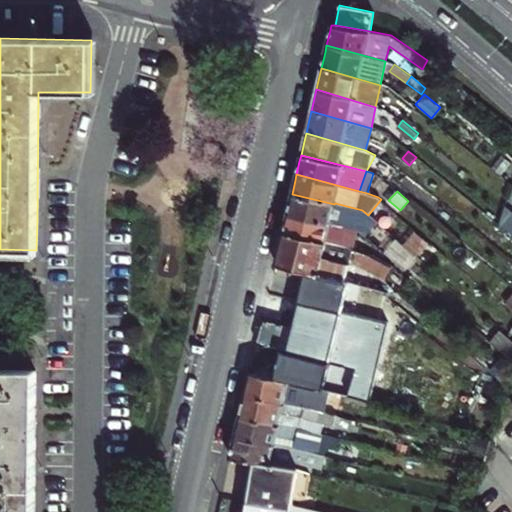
[(287,213),(357,229),(365,236),(377,222),(368,215),(362,210),(335,203),(334,204),(292,194),(290,201),(287,213)]
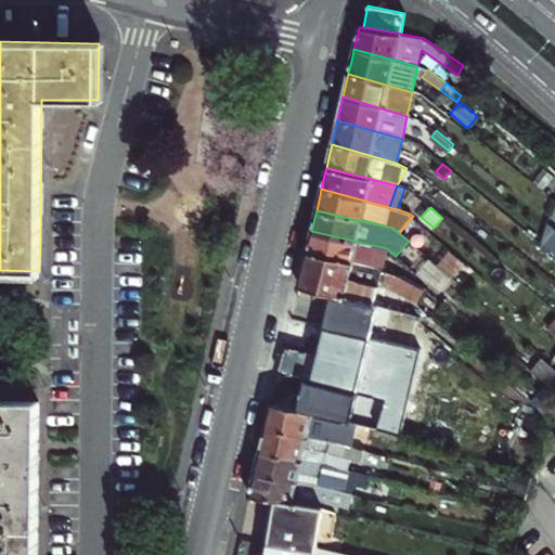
[(554,228),(549,223),(542,244),(554,254),(554,228)]
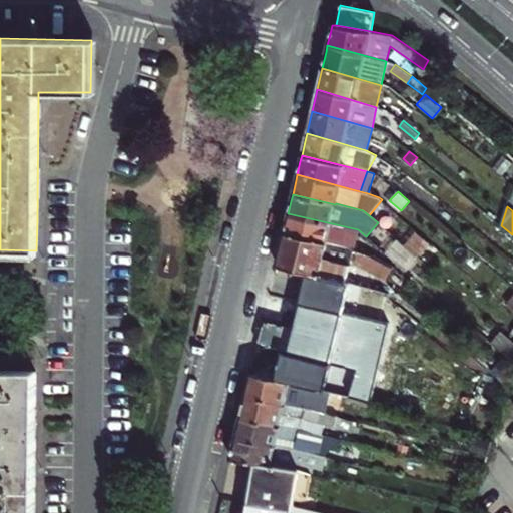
[(284,232),(354,248),(358,229),(288,213),(287,219),(284,232)]
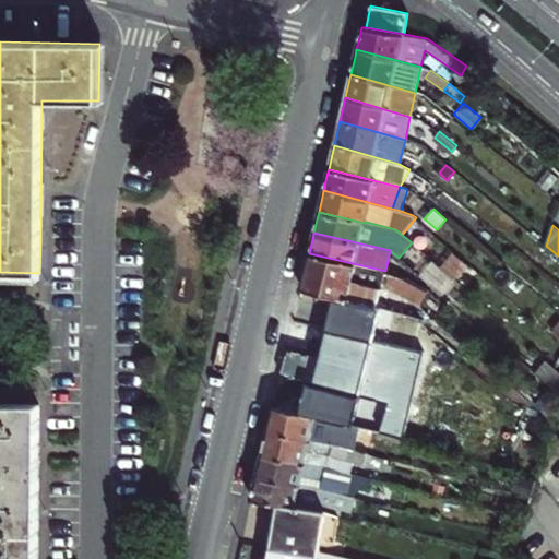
[(377,306),(383,284),(420,304),(429,289),(408,278),(408,277),(385,271),(309,253),(307,263),(301,288),(317,292),(349,299),(377,306)]
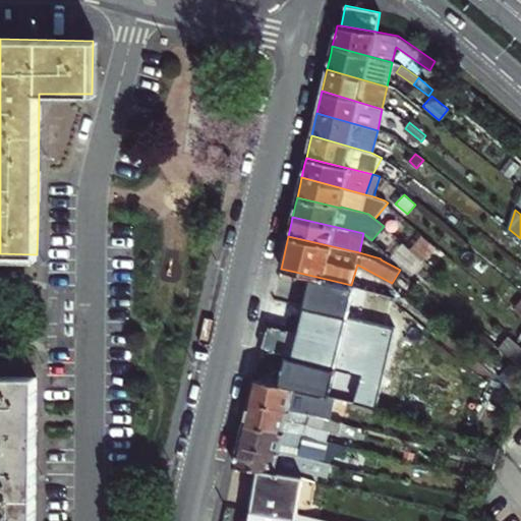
[(410,241),(407,245),(420,257),(424,252),(410,241)]
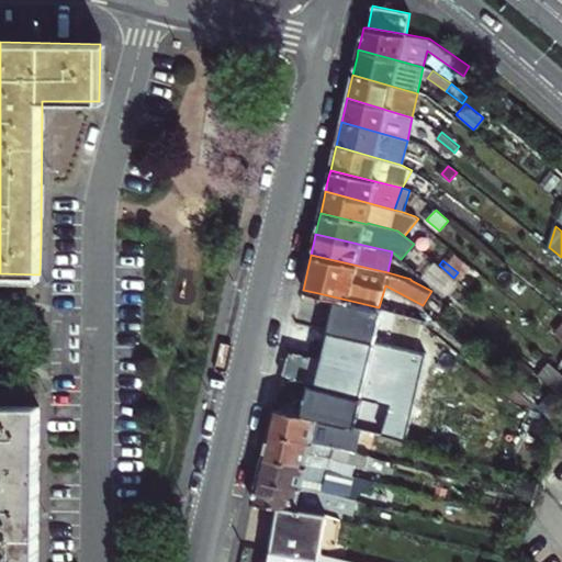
[(351,301),(318,293),(316,304),(334,307),(323,358),(289,350),(274,408),(335,423),(361,429),(405,441),(426,352),(375,340),(383,308),(379,307),(351,301)]
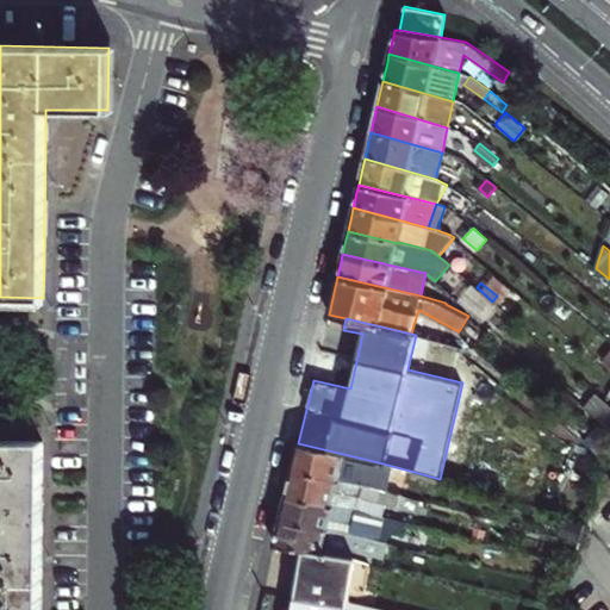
[(609,421),(609,403),(596,391),(584,404),(608,424),(609,421)]
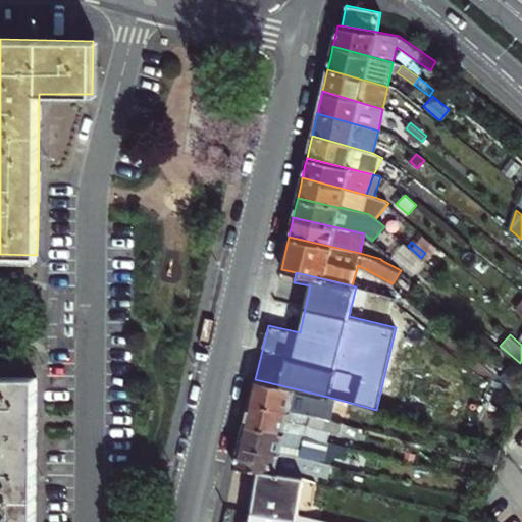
[(36,521),(37,416),(38,377),(0,377),(0,521),(36,521)]
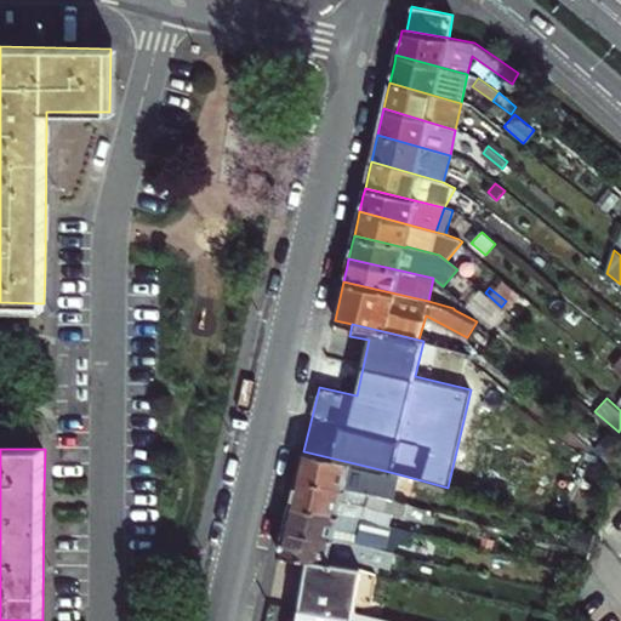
[(371,494),(392,499),(399,474),(370,467),(303,451),(302,459),(297,478),(371,494)]
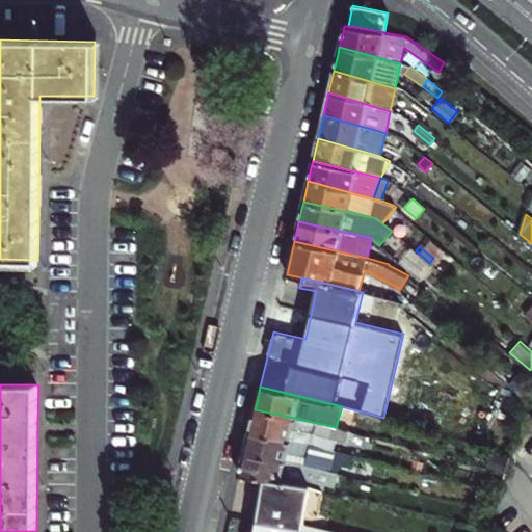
[(318,423),(255,409),(254,417),(249,433),(310,445),(335,451),(338,441),(346,443),(349,430),(336,427),(318,423)]
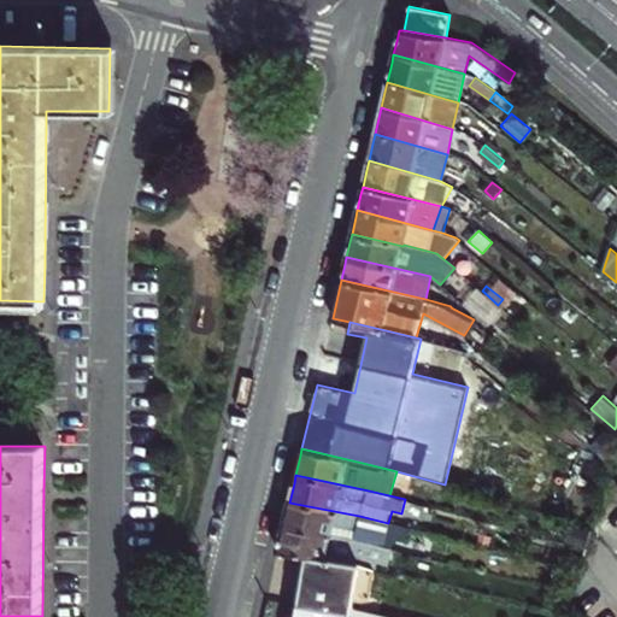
[(287,511),(283,527),(381,546),(385,535),(394,538),(407,541),(411,529),(388,523),(359,516),(289,503),(287,511)]
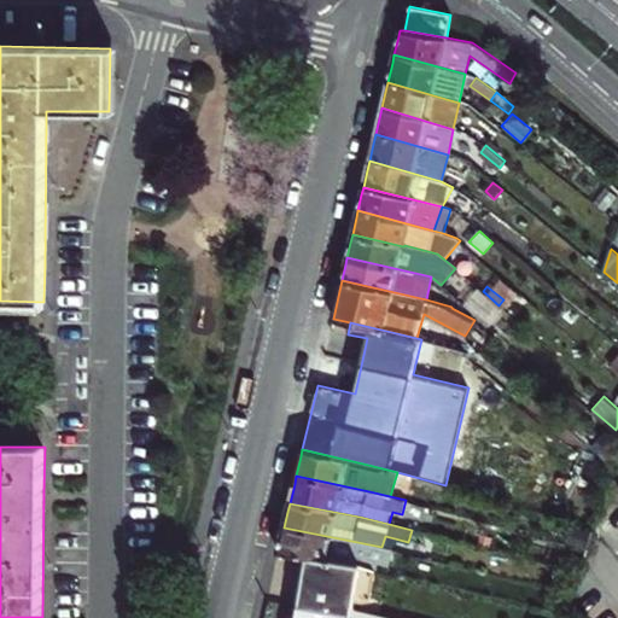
[(567,540),(584,546),(589,531),(571,525),(567,540)]
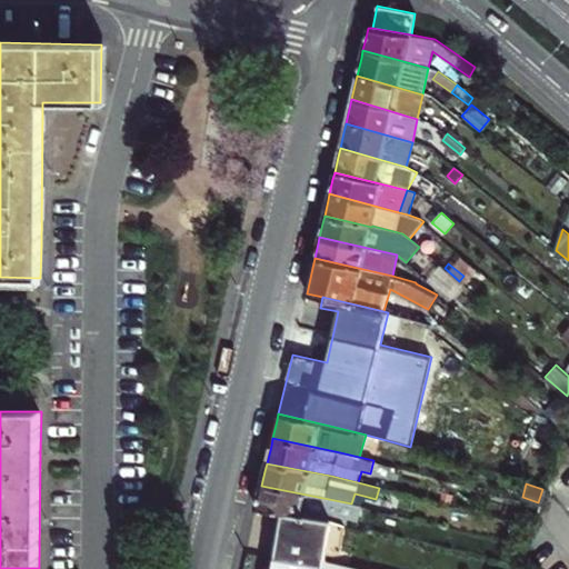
[(347,517),(359,520),(362,506),(361,506),(351,503),(261,486),(260,490),(257,508),(283,512),(323,519),(331,520),(346,523),(347,517)]
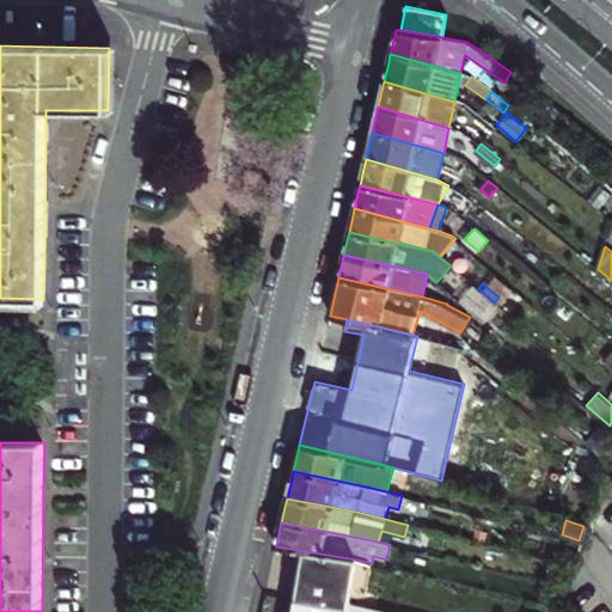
[(378,542),(389,544),(391,533),(381,531),(378,542)]
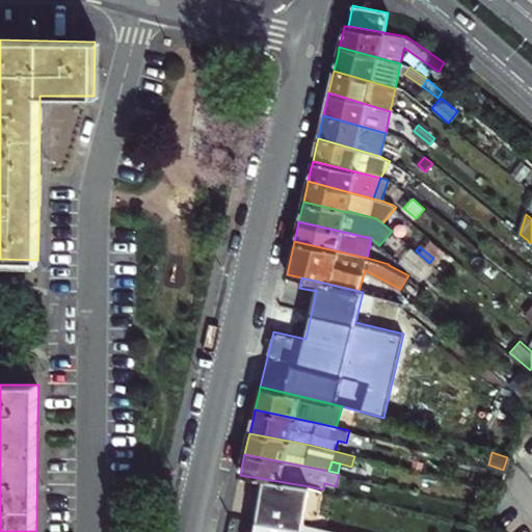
[(256,531),(338,531),(304,524),(306,519),(310,486),(302,485),(265,479),(256,531)]
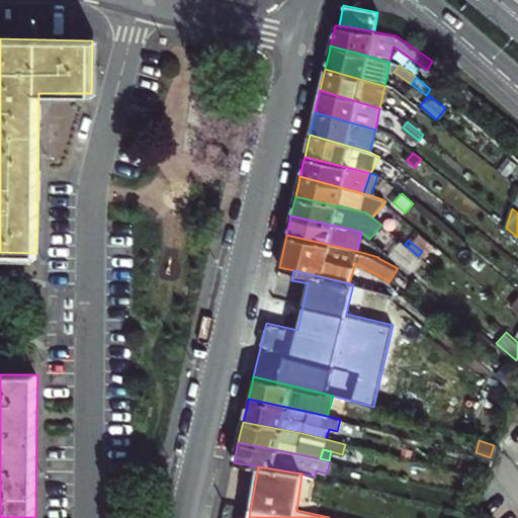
[(315,477),(301,473),(297,505),(310,507),(315,477)]
